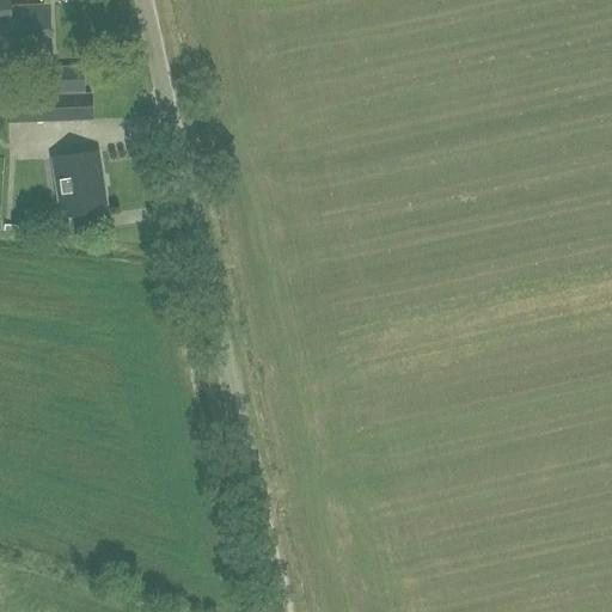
[(12,7),(11,0),(0,0),(0,56),(51,55),(50,6),(12,7)]
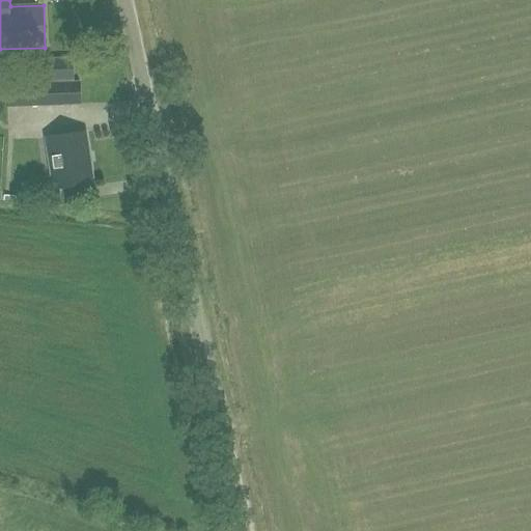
[(60,81),(75,81),(74,58),(53,59),(54,82),(60,81)]
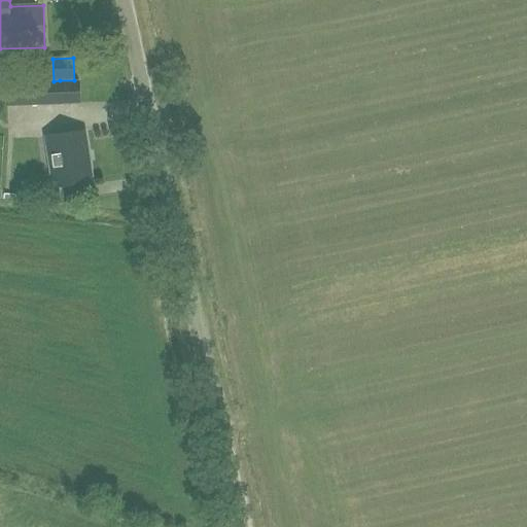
[(74,80),(60,80),(60,105),(81,104),(80,80),(74,80)]
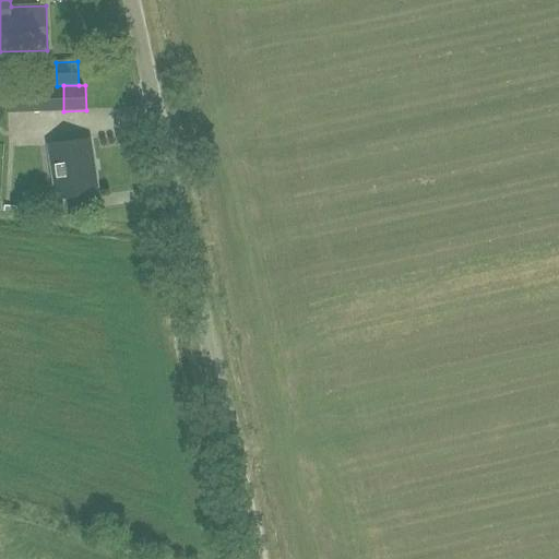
[(31,113),(31,86),(8,87),(9,113),(31,113)]
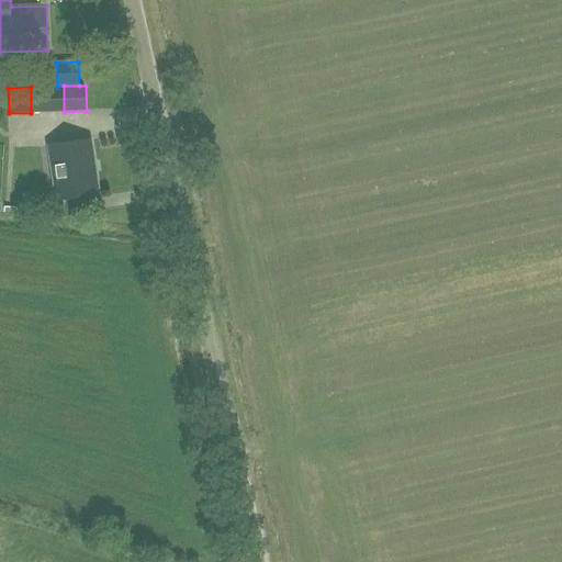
[(58,200),(98,193),(90,141),(51,146),(58,200)]
